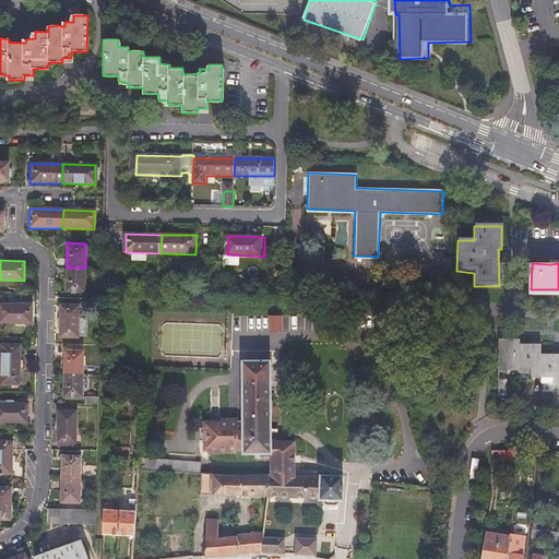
[(85,268),(67,268),(67,290),(84,290),(85,268)]
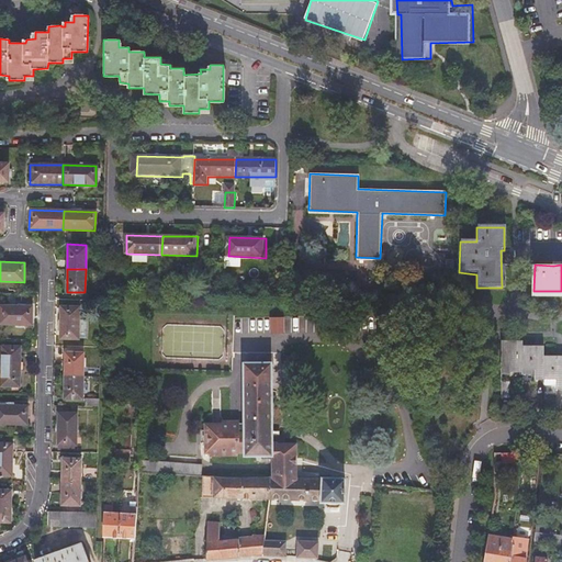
[(0,308),(0,325),(32,326),(32,306),(0,305),(0,308)]
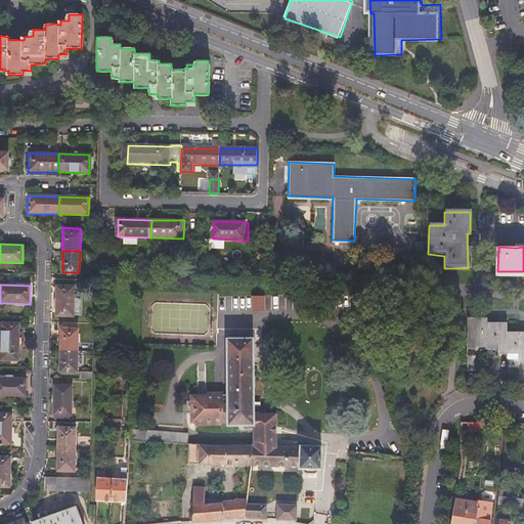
[(74,285),(56,285),(55,315),(74,315),(74,285)]
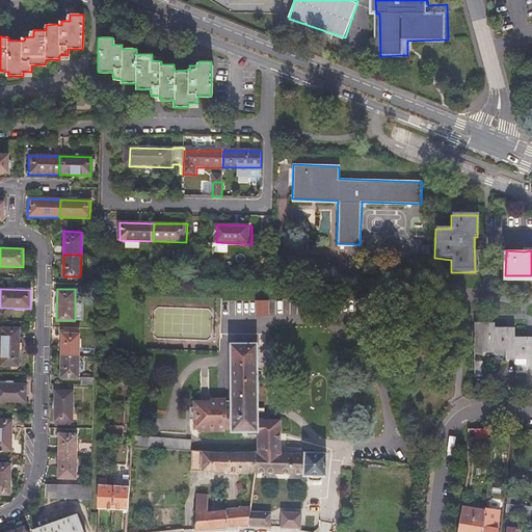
[(404,303),(418,306),(419,298),(405,296),(404,303)]
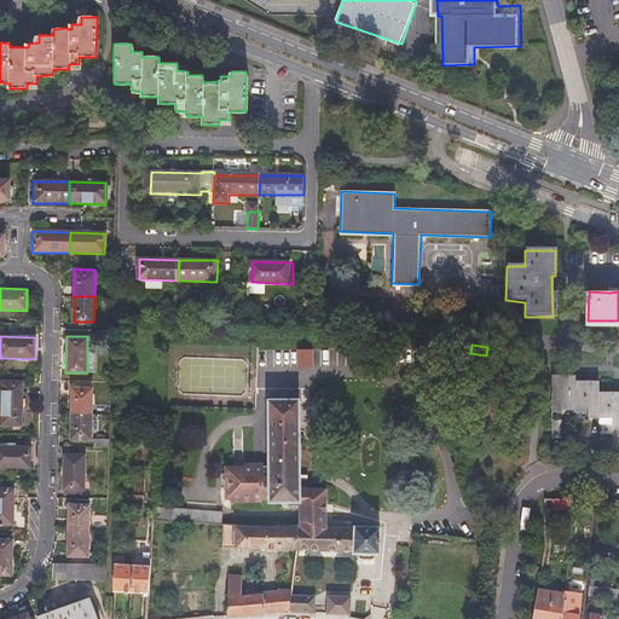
[(320,354),(306,353),(306,370),(320,371),(320,354)]
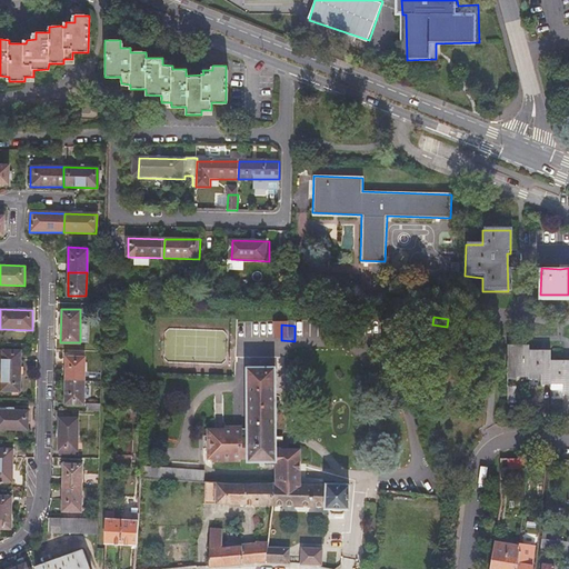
[(530,349),(518,349),(518,351),(509,351),(508,376),(517,376),(517,373),(530,373),(530,379),(542,379),(542,382),(551,382),(551,389),(563,389),(563,391),(568,391),(568,366),(563,367),(563,363),(551,363),(551,356),(542,356),(542,353),(530,353),(530,349)]
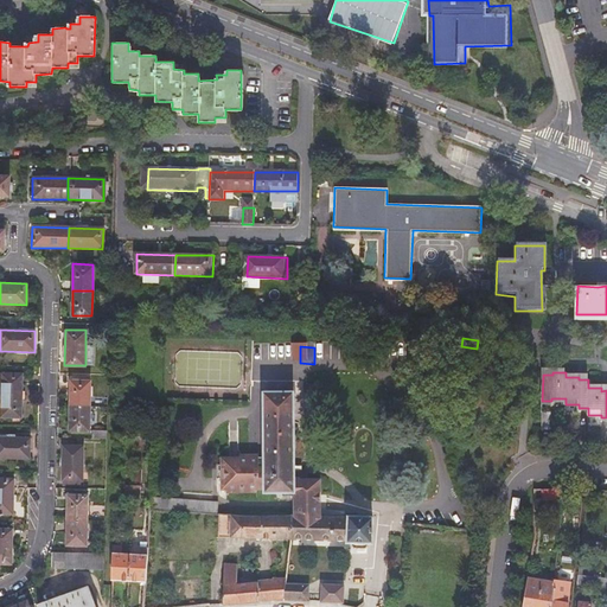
[(23,374),(1,374),(0,419),(21,419),(23,374)]
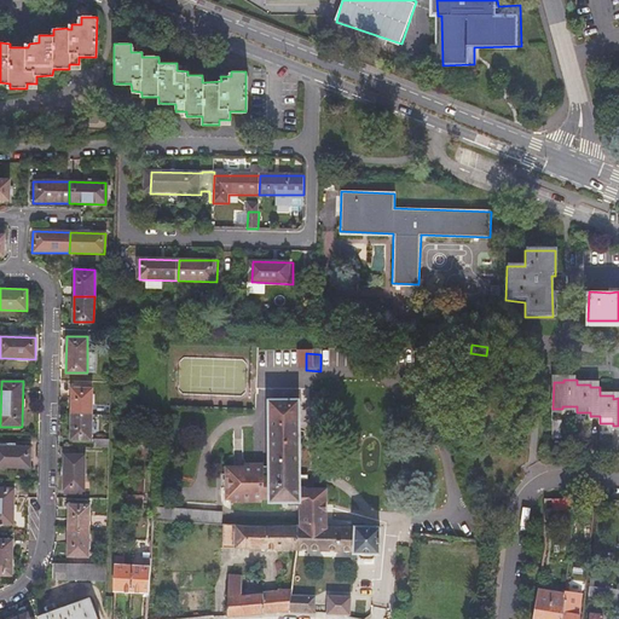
[(75,388),(75,414),(92,414),(93,388),(88,388),(84,388),(75,388)]
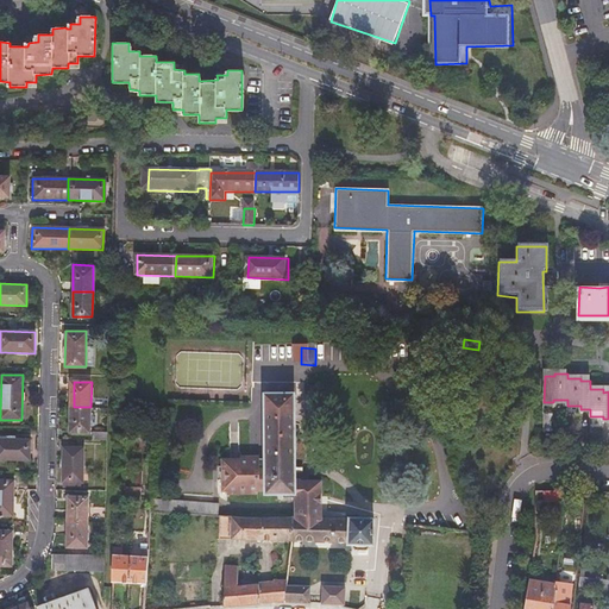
[(293,520),(290,544),(350,546),(350,547),(353,547),(353,551),(357,553),(366,554),(370,551),(370,547),(374,547),(376,526),(376,522),(322,519),(324,485),(311,485),(309,479),(306,475),(297,475),(297,469),(300,397),(270,396),(268,459),(263,459),(263,457),(243,457),(244,459),(224,458),(224,491),(228,491),(228,495),(259,495),(259,493),(267,493),(267,496),(296,496),(296,520),(293,520)]
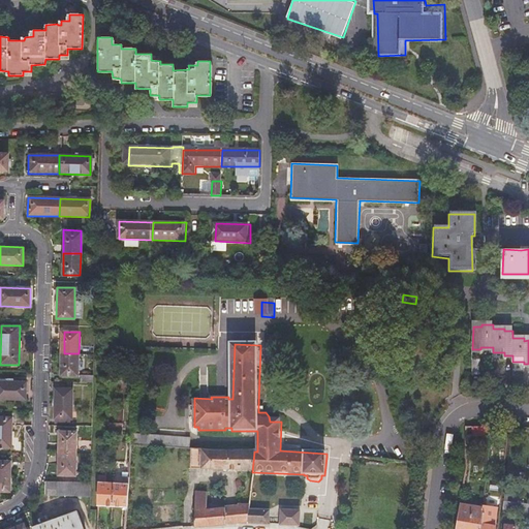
[(79,353),(64,353),(63,375),(79,376),(79,353)]
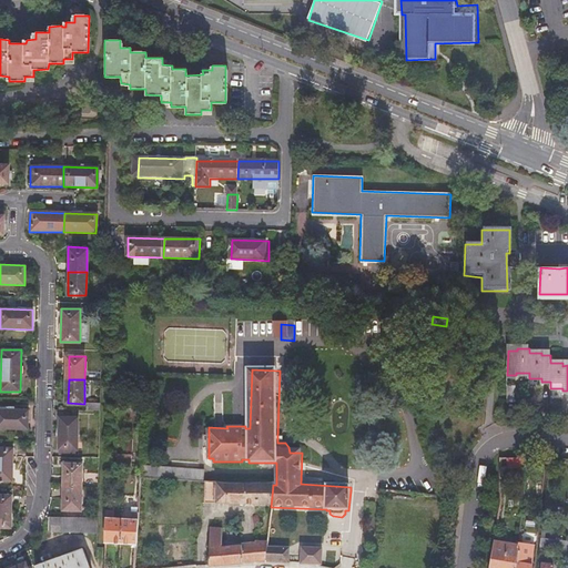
[(507,402),(517,402),(516,388),(507,388),(507,402)]
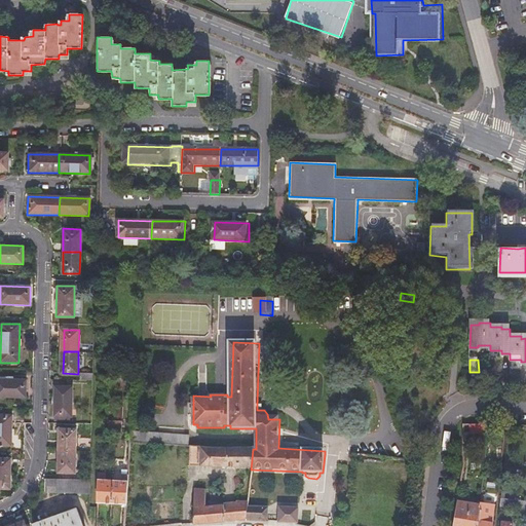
[(0,398),(26,400),(26,381),(0,380),(0,398)]
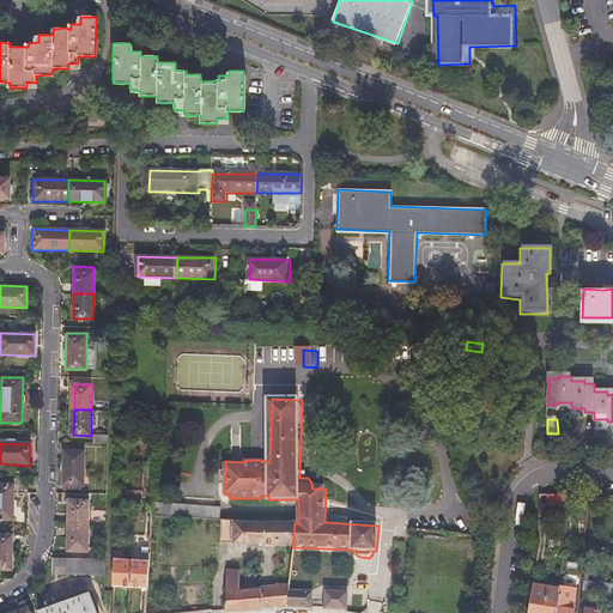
[(71,486),(71,490),(86,491),(86,487),(89,487),(90,450),(68,450),(68,486),(71,486)]
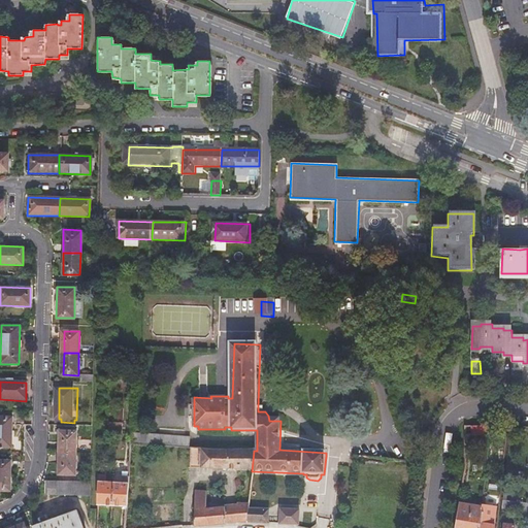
[(12,418),(0,417),(0,448),(11,449),(12,418)]
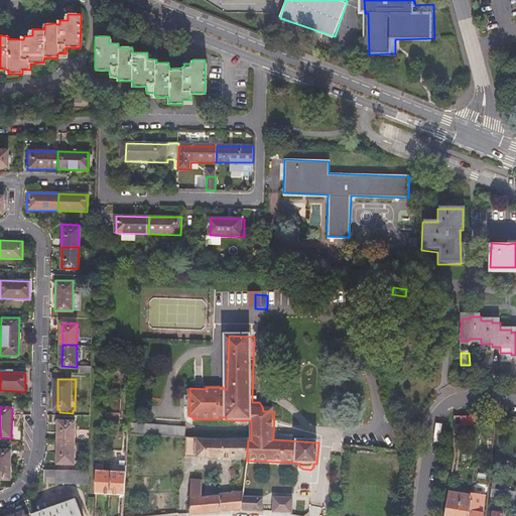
[(479,427),(480,417),(460,417),(461,427),(479,427)]
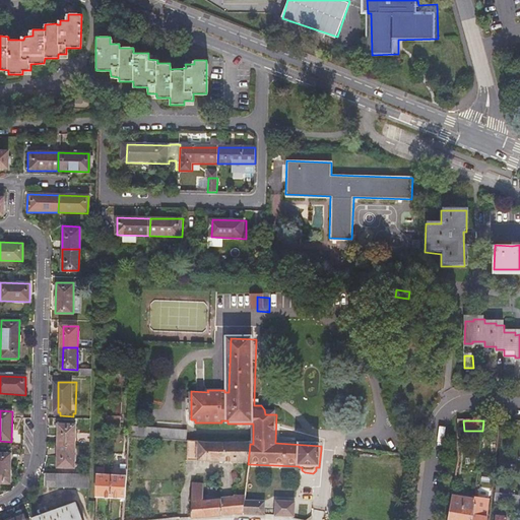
[(58,426),(57,447),(74,447),(74,426),(58,426)]
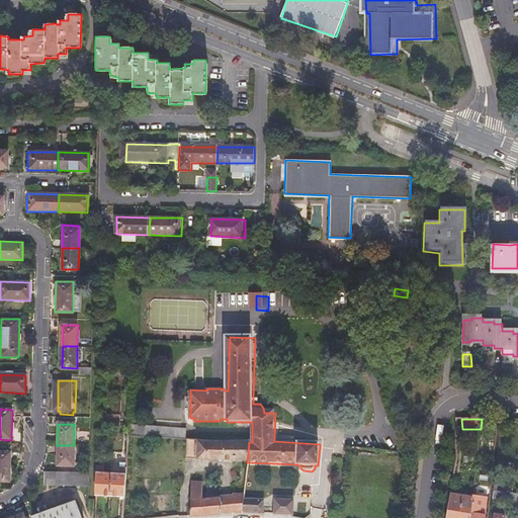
[(131,427),(131,436),(145,437),(145,428),(131,427)]
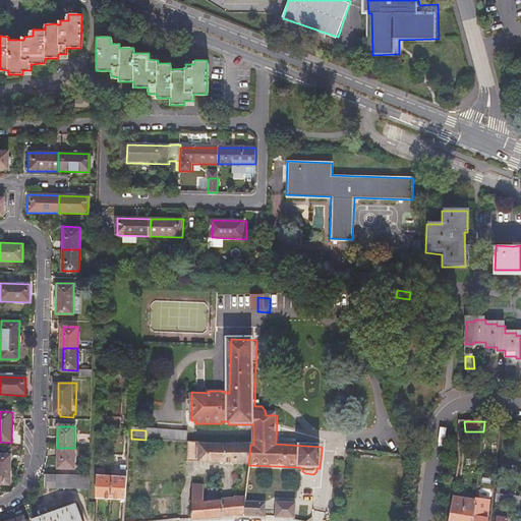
[(159,431),(146,430),(146,440),(149,440),(158,441),(159,431)]
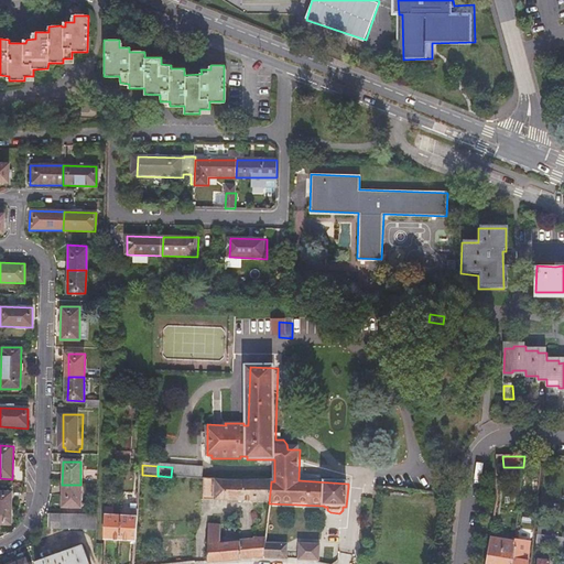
[(204,479),(204,476),(204,469),(172,467),(171,477),(204,479)]
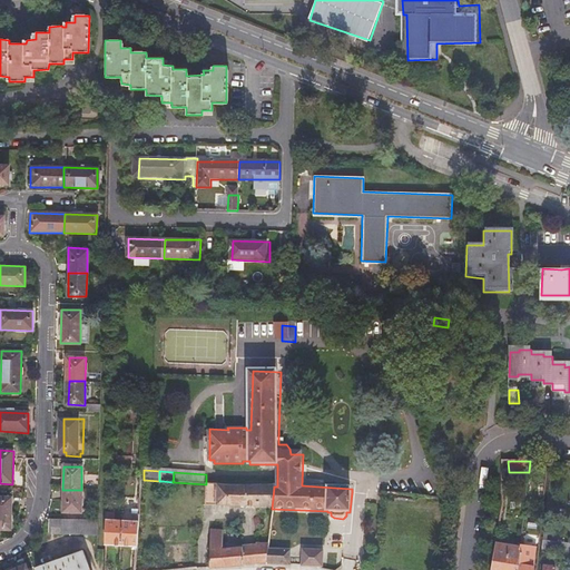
[(272,509),(274,487),(206,484),(204,505),(272,509)]
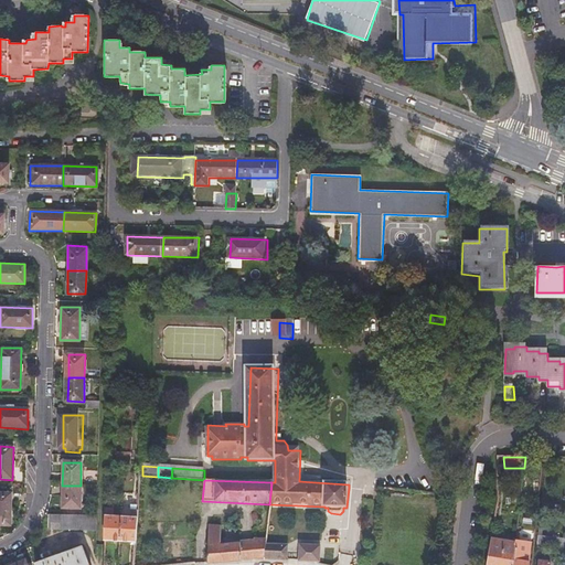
[(81,486),(62,486),(62,509),(80,510),(81,486)]
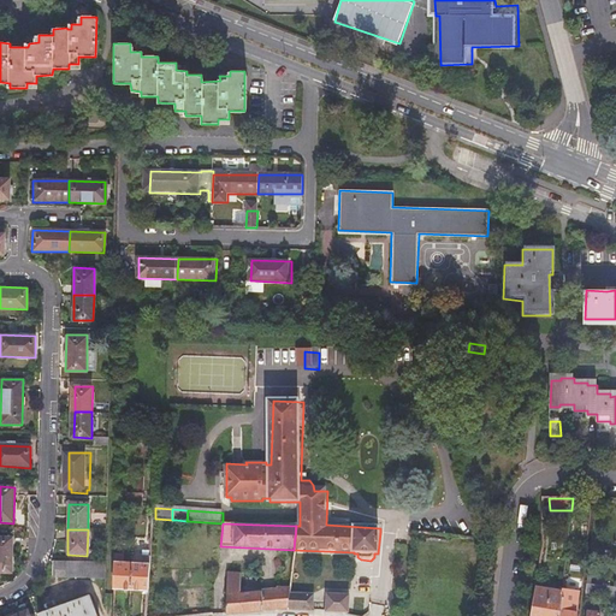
[(13,539),(0,538),(0,574),(12,575),(13,539)]
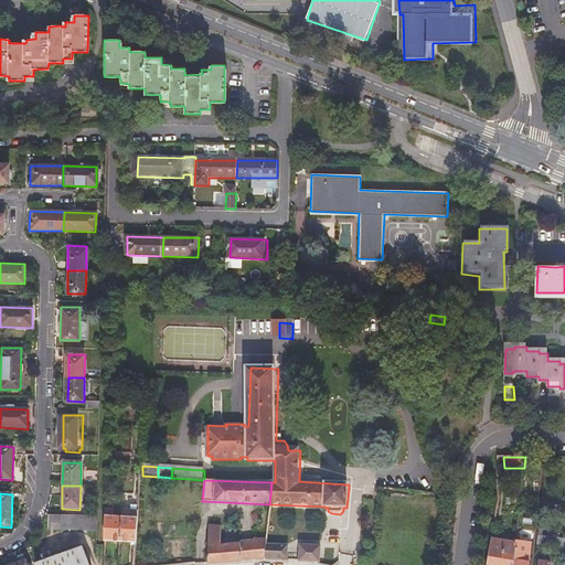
[(120,540),(121,514),(113,514),(113,508),(106,507),(105,539),(120,540)]
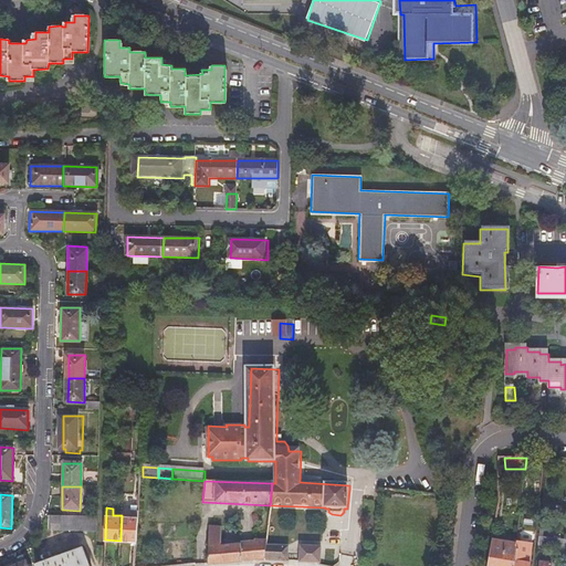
[(137,530),(138,510),(130,509),(130,515),(122,515),(121,541),(136,541),(137,530)]
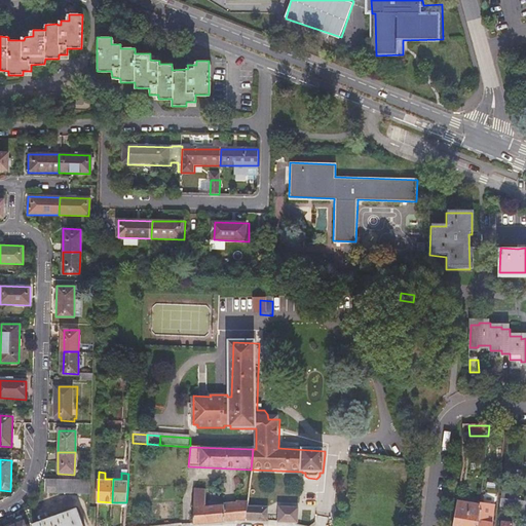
[(89,493),(90,481),(46,480),(46,492),(89,493)]
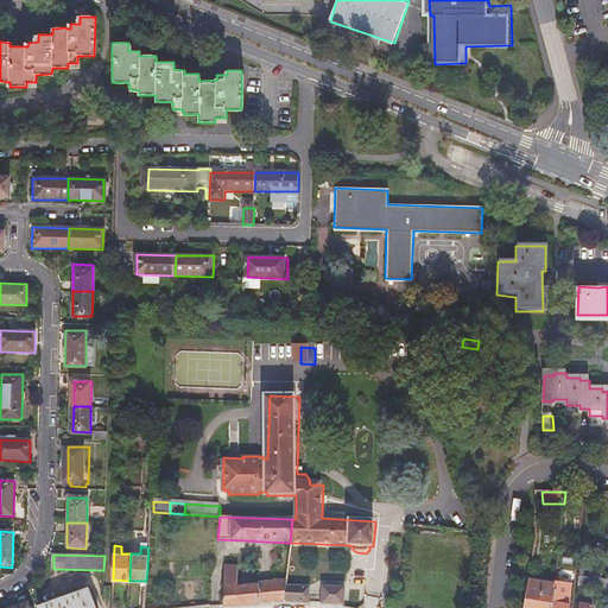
[(239,567),(225,565),(223,588),(223,607),(283,602),(285,587),(285,581),(271,581),(271,584),(238,587),(239,567)]
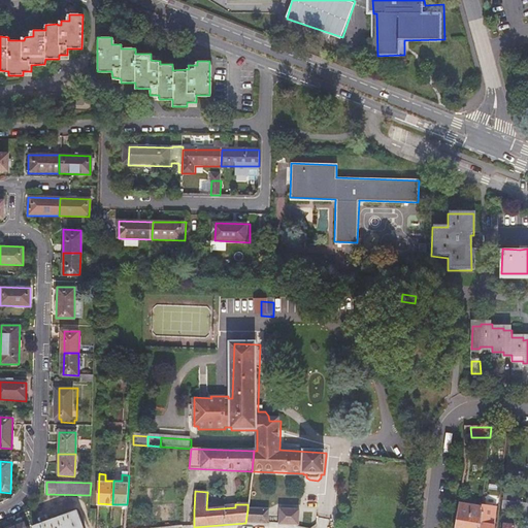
[(502,508),(527,512),(527,501),(504,499),(502,508)]
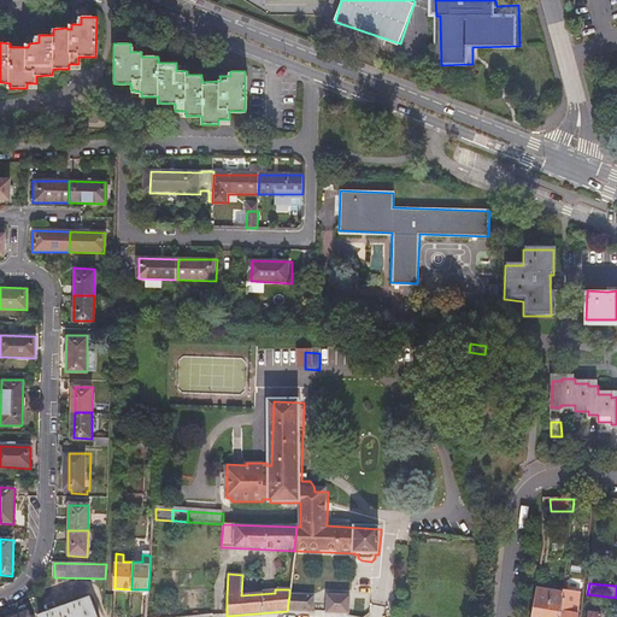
[(536,591),(530,616),(560,616),(564,594),(536,591)]
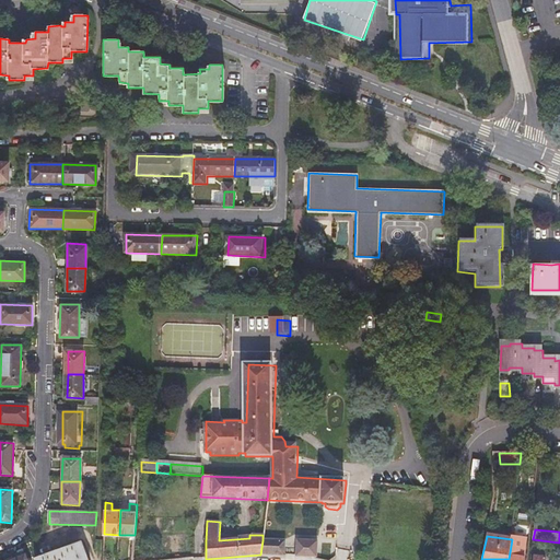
[(512,536),(512,539),(509,559),(523,559),(526,538),(512,536)]
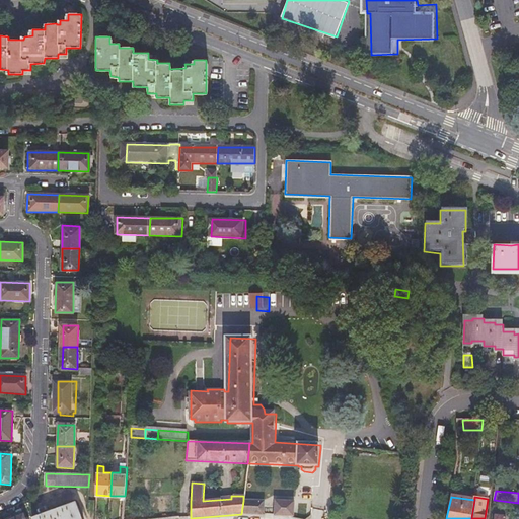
[(31,518),(30,518),(82,518),(75,501),(31,518)]
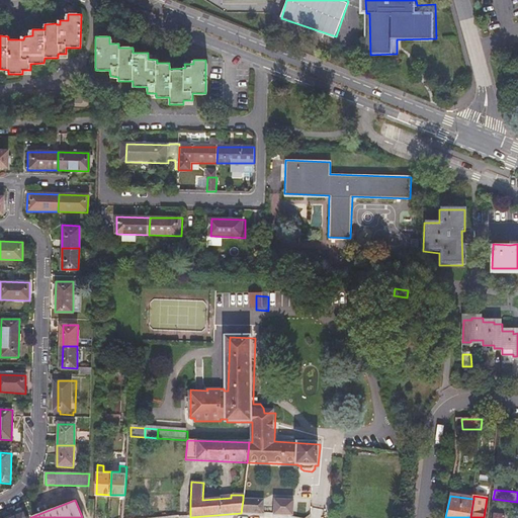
[(241,513),(262,514),(263,501),(243,500),(241,513)]
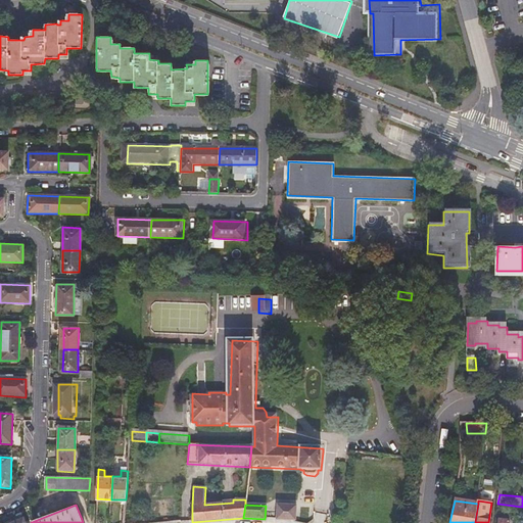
[(277,520),(293,521),(295,507),(278,506),(277,520)]
